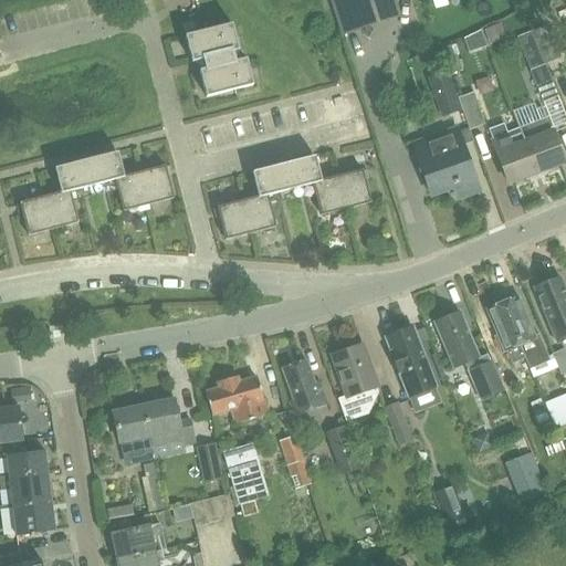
[(396,0),(328,0),(342,38),(402,17),(396,0)]
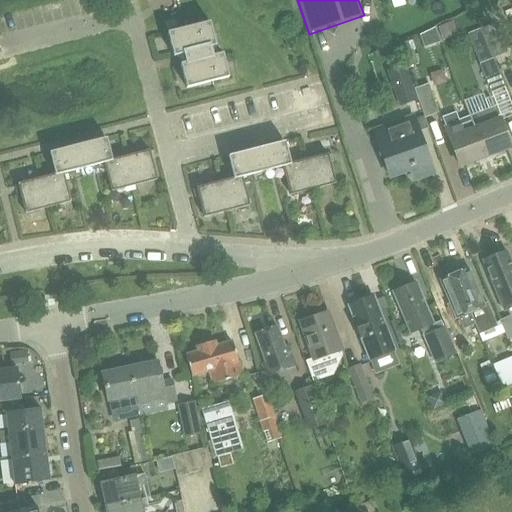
[(166,32),(172,56),(184,53),(186,62),(179,64),(185,87),(228,77),(222,53),(211,56),(208,47),(215,45),(209,21),(166,32)]
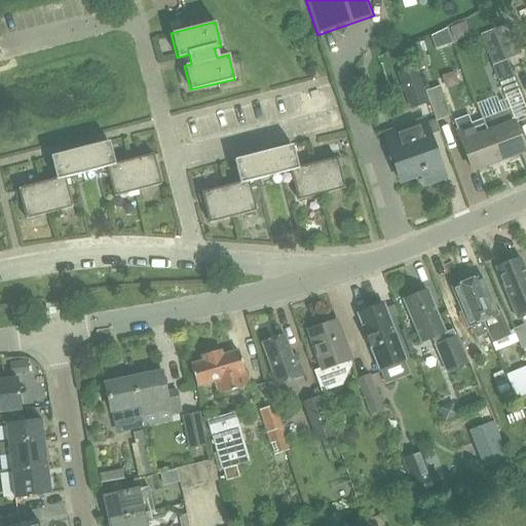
[(470,35),(464,23),(450,28),(454,40),(470,35)]
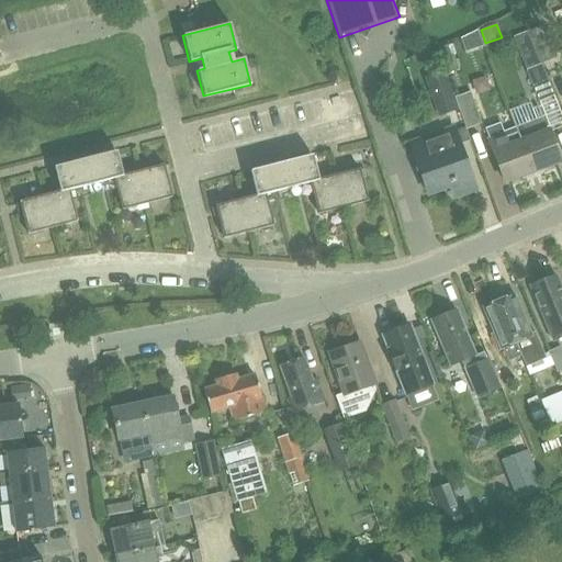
[(527,31),(535,51),(539,63),(553,58),(541,25),(527,31)]
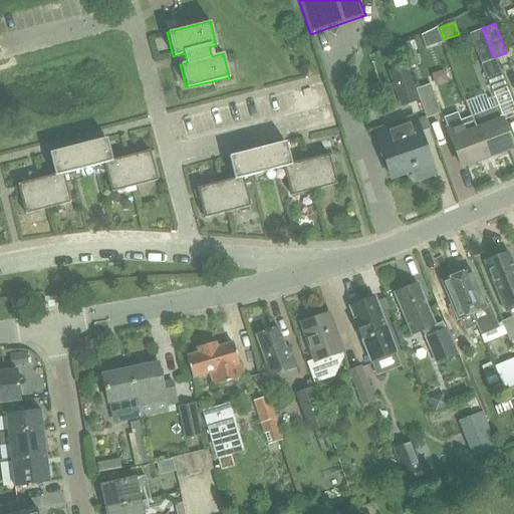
[(410,66),(418,63),(410,41),(402,44),(410,66)]
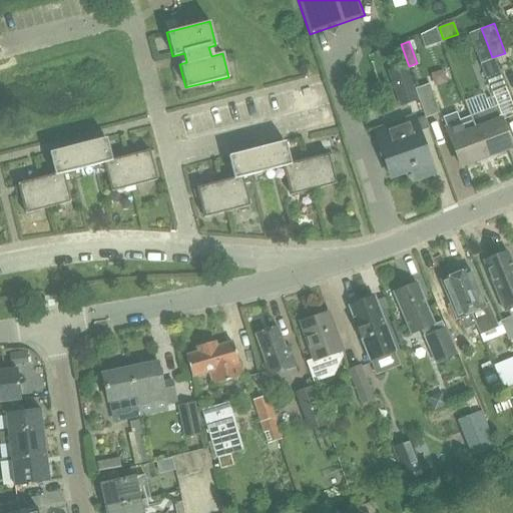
[(488,46),(476,51),(481,63),(479,63),(491,91),(504,86),(494,58),(493,58),(492,57),(488,46)]
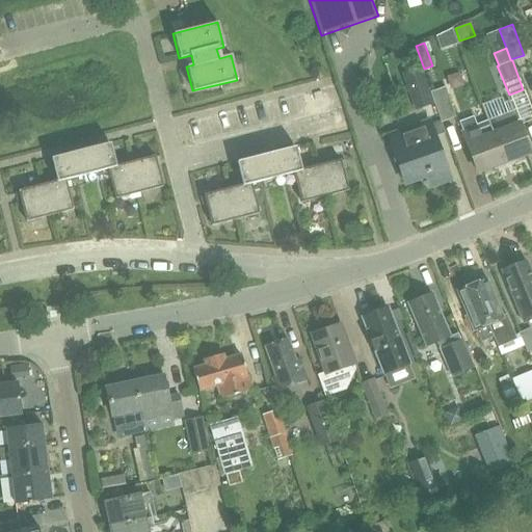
[(421,69),(407,74),(421,110),(434,106),(421,69)]
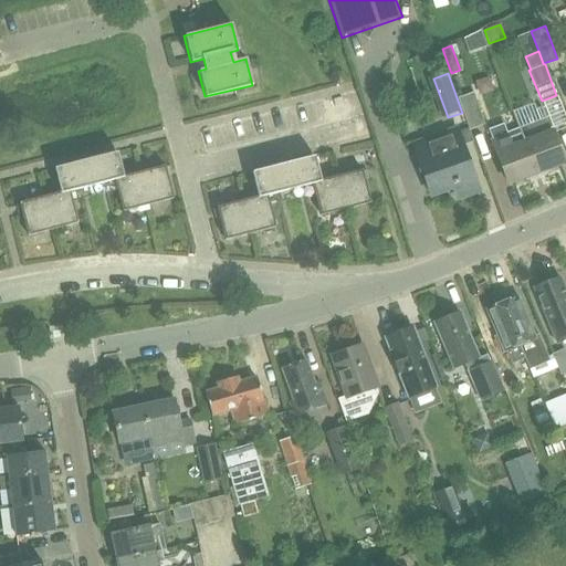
[(464,86),(456,90),(469,129),(483,124),(472,92),(467,94),(464,86)]
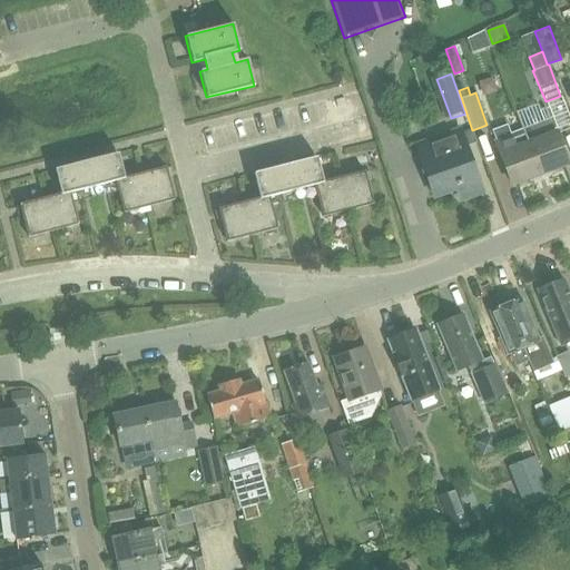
[(549,120),(521,130),(539,174),(566,164),(549,120)]
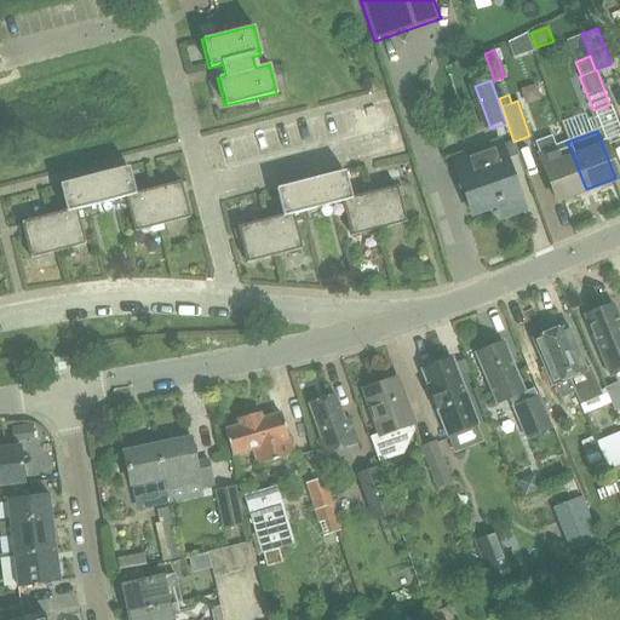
[(586,189),(567,142),(555,147),(550,135),(534,141),(538,154),(556,201),(586,189)]
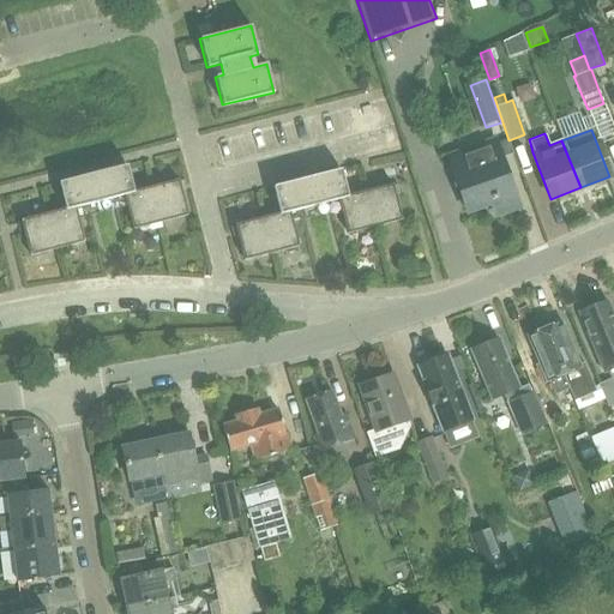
[(494,143),(451,157),(467,205),(495,196),(499,209),(515,203),(494,143)]
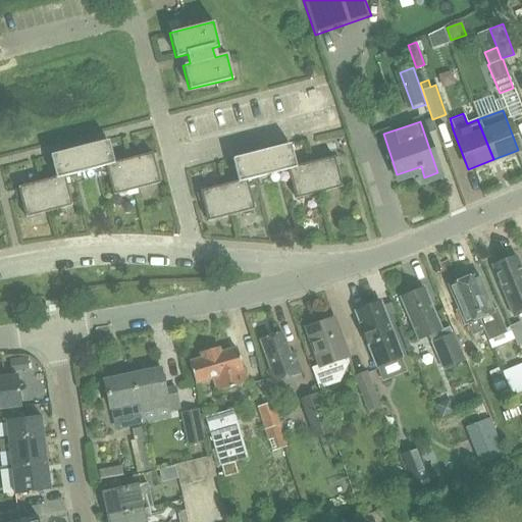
[(107,141),(76,148),(85,181),(107,175),(105,166),(113,163),(107,141)]
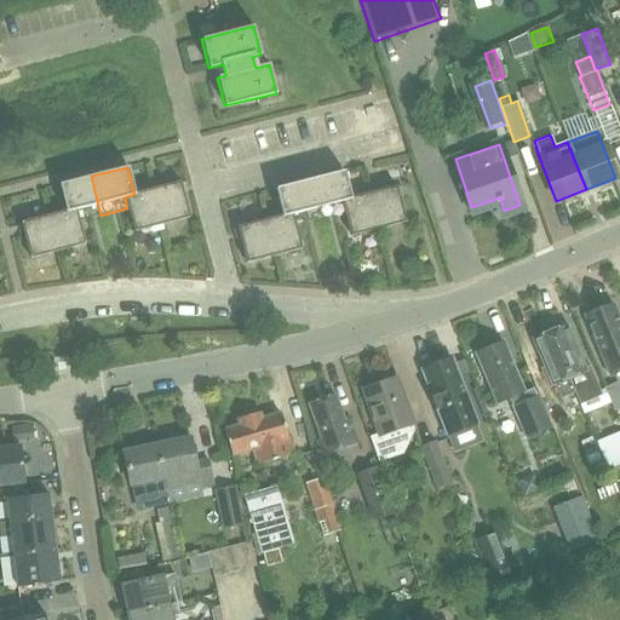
[(344,171),(308,181),(317,219),(344,213),(342,202),(351,197),(344,171)]
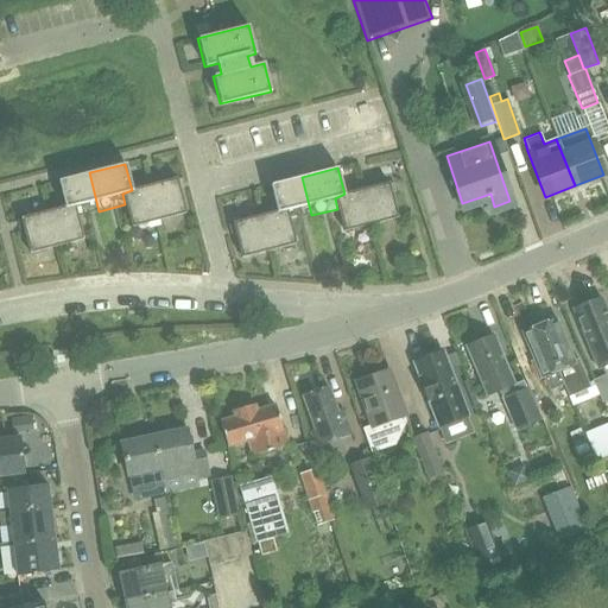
[(89,172),(57,181),(64,207),(75,207),(77,216),(99,211),(89,172)]
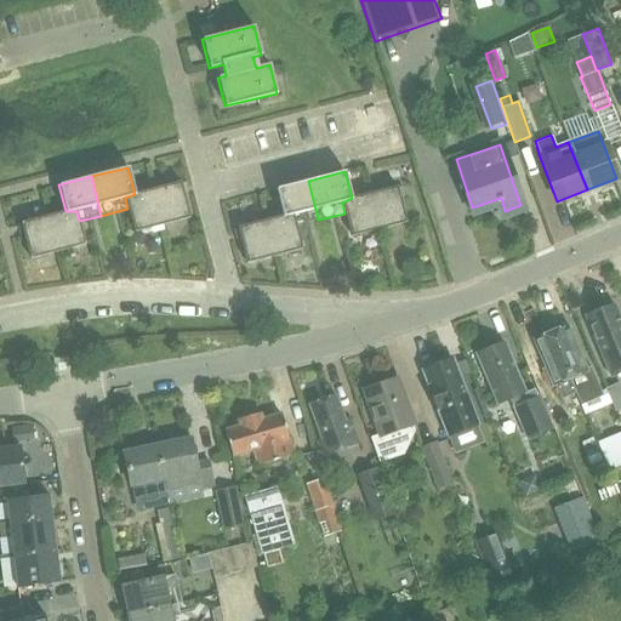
[(308,181),(275,189),(283,215),(294,215),(296,226),(318,220),(308,181)]
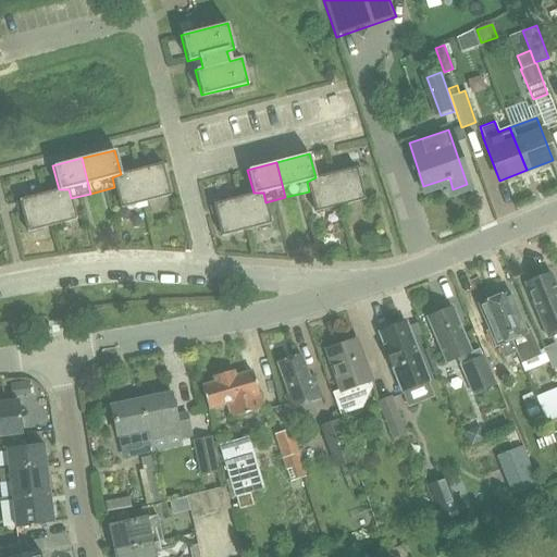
[(161,163),(137,170),(145,201),(170,195),(161,163)]
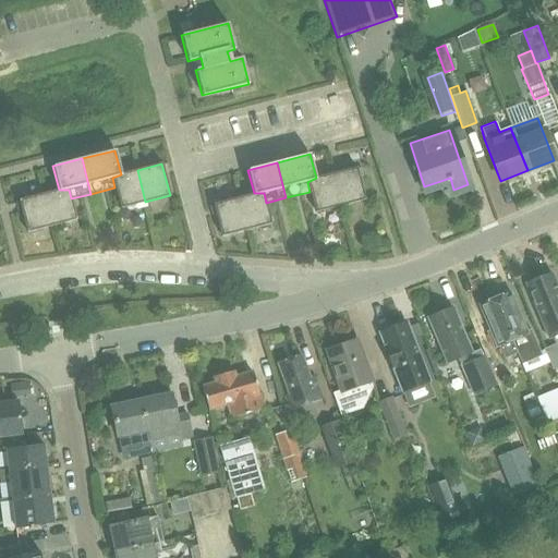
[(356,167),(331,173),(340,206),(365,199),(356,167)]
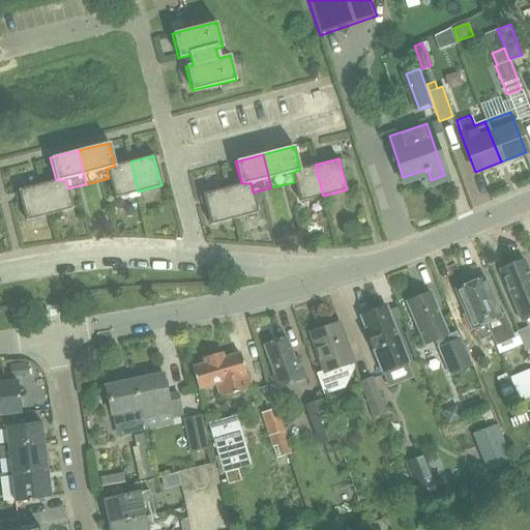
[(138,192),(130,162),(115,166),(107,169),(109,178),(114,198),(138,192)]
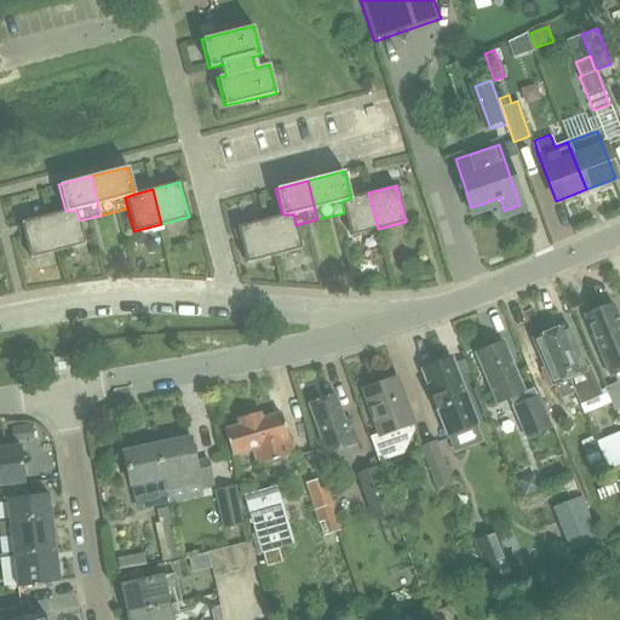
[(378,229),(368,193),(351,197),(342,202),(344,213),(350,236),(378,229)]
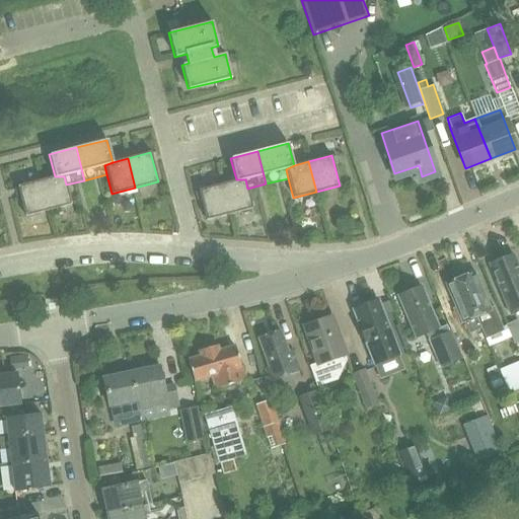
[(55,176),(41,180),(48,210),(71,205),(66,184),(64,176),(55,176)]
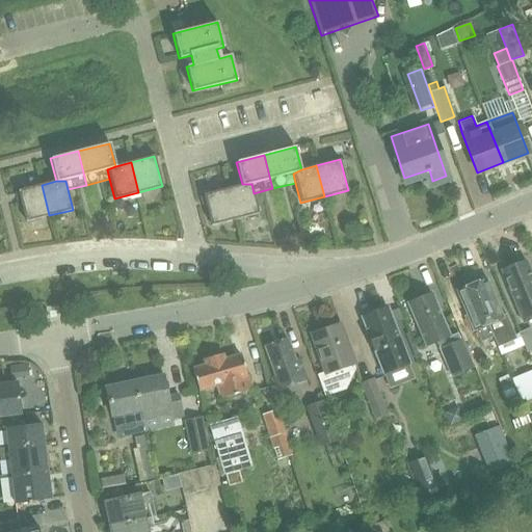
[(242,184),(227,188),(235,219),(259,213),(254,193),(251,184),(242,184)]
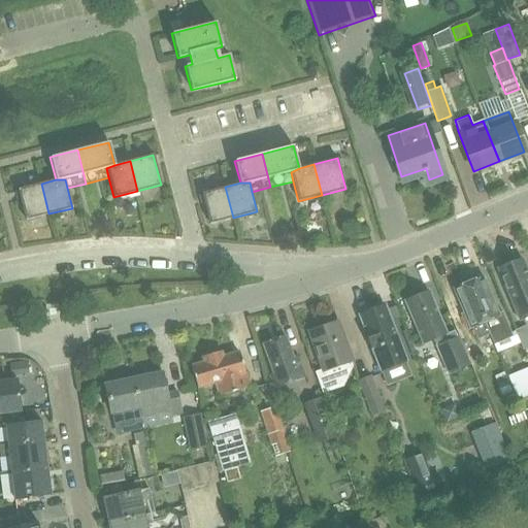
[(48,213),(41,184),(17,190),(25,220),(48,213)]
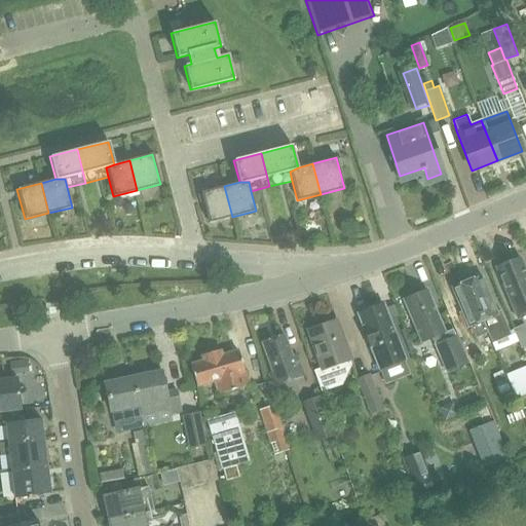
[(232,217),(224,186),(200,192),(209,223),(232,217)]
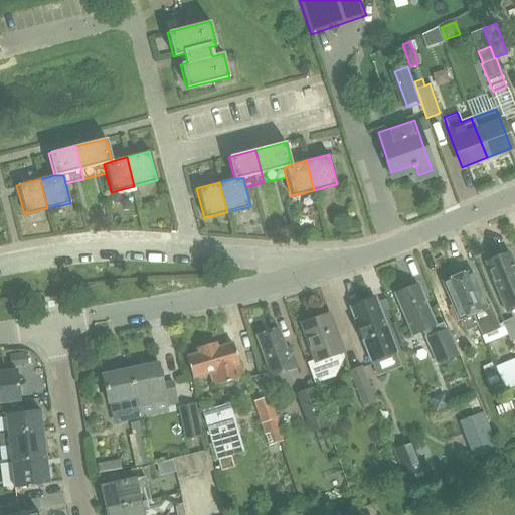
[(514,263),(513,265),(508,252),(485,263),(506,312),(514,308),(514,263)]
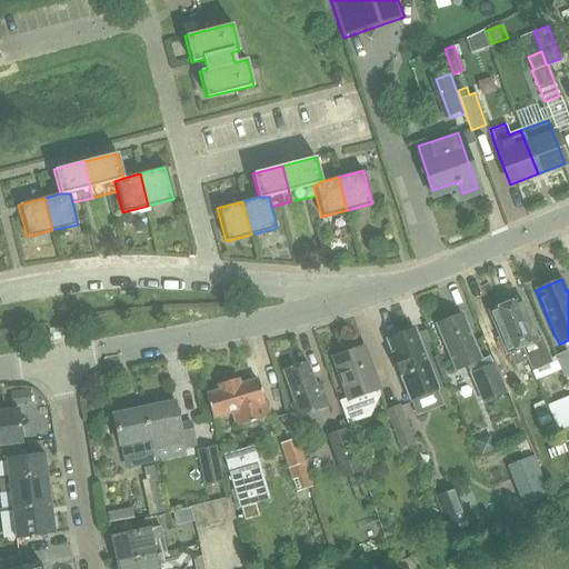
[(518,296),(502,303),(531,369),(551,360),(540,335),(536,337),(518,296)]
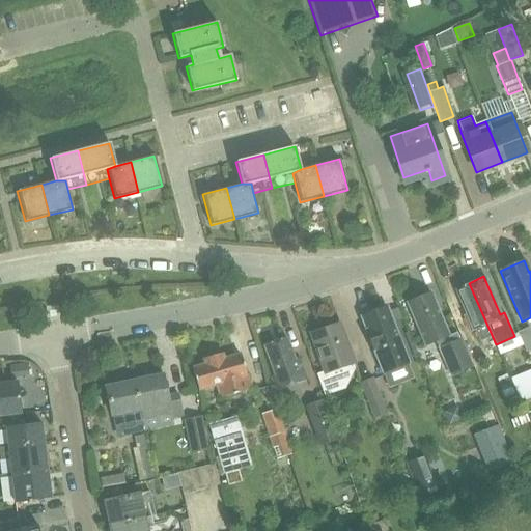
[(496,347),(469,283),(455,288),(471,330),(475,329),(475,330),(479,341),(482,341),(485,352),(496,347)]
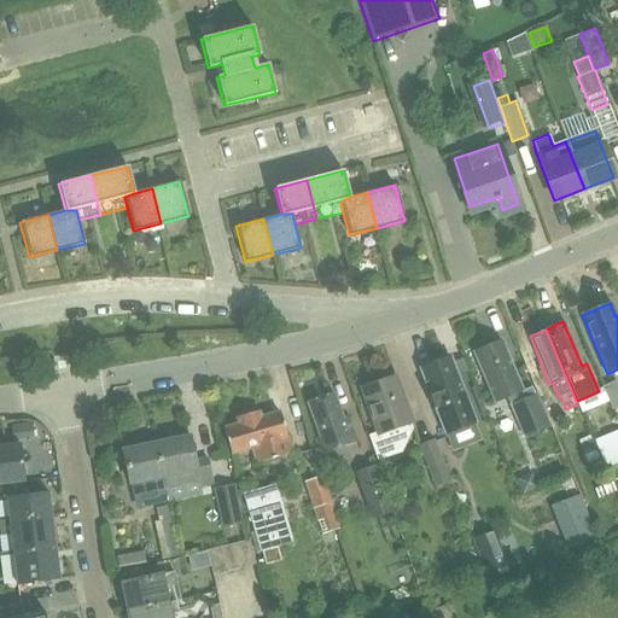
[(473,353),(494,403),(506,397),(523,438),(547,429),(530,389),(520,392),(500,342),(473,353)]
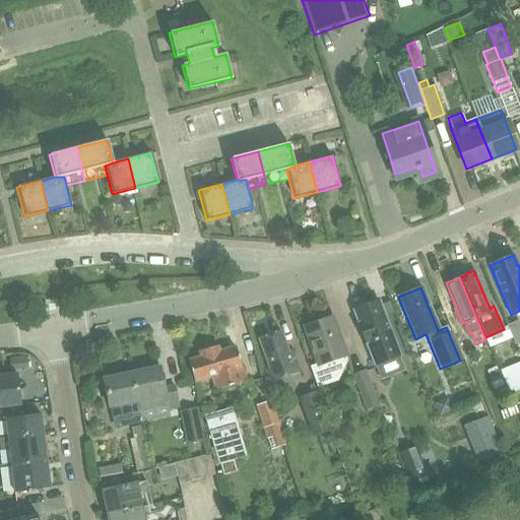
[(352,311),(374,366),(398,356),(378,302),(352,311)]
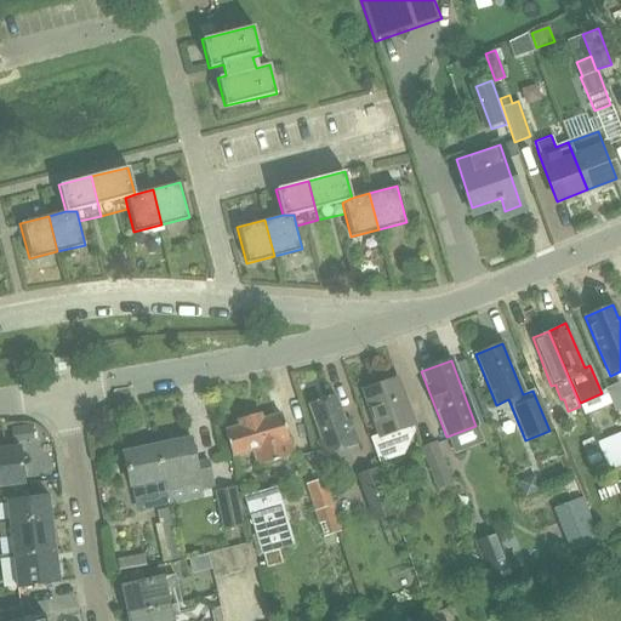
[(363,391),(379,434),(370,438),(379,462),(402,454),(406,445),(400,428),(411,425),(396,379),(363,391)]
